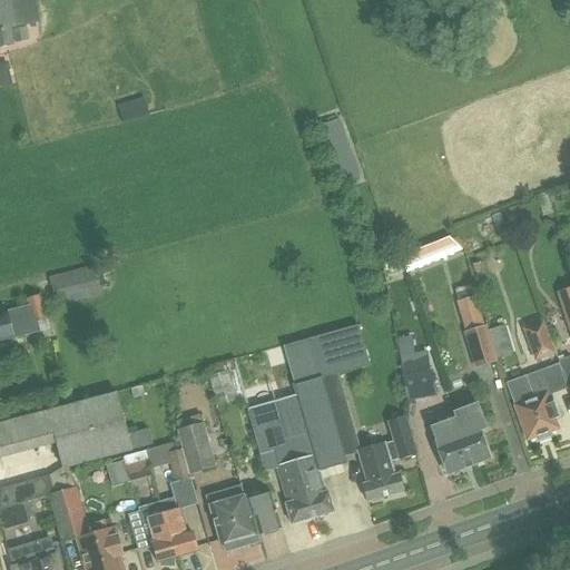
[(0,0),(0,47),(13,45),(10,28),(39,21),(33,0),(0,0)]
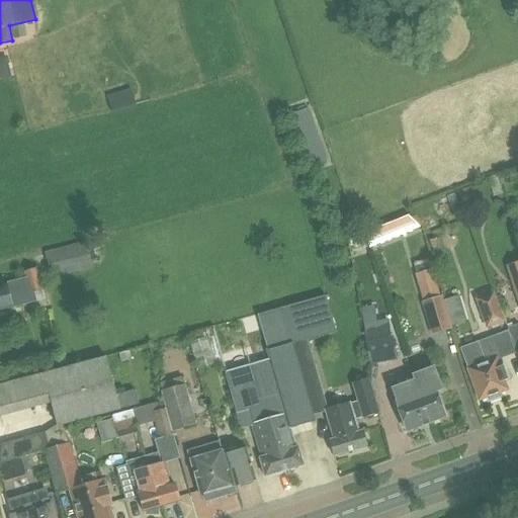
[(130,87),(106,95),(111,111),(135,103),(130,87)]
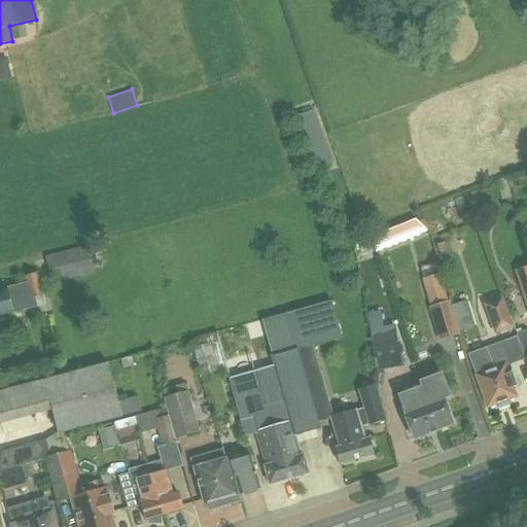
[(314,109),(299,115),(317,168),(332,163),(314,109)]
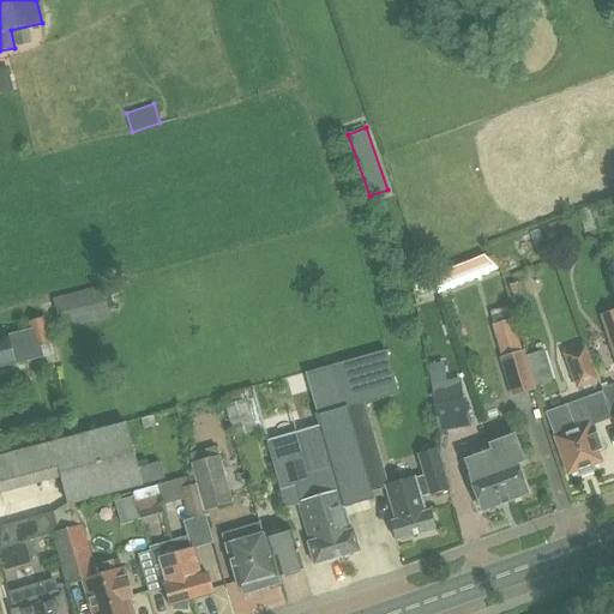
[(485,254),(431,277),(438,293),(497,269),(485,254)]
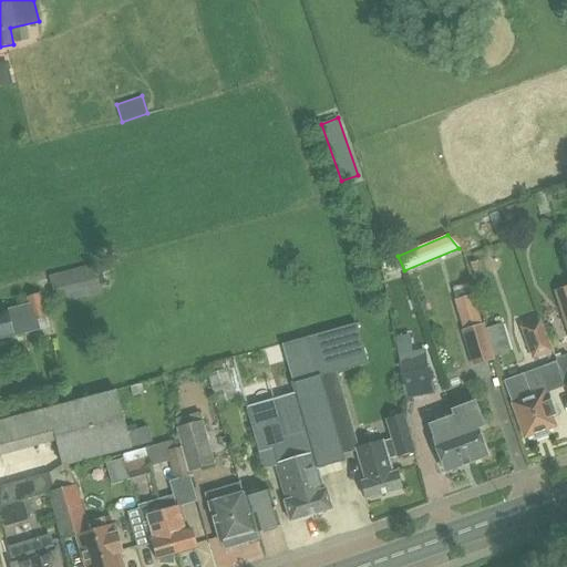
[(93,265),(48,277),(54,306),(101,295),(93,265)]
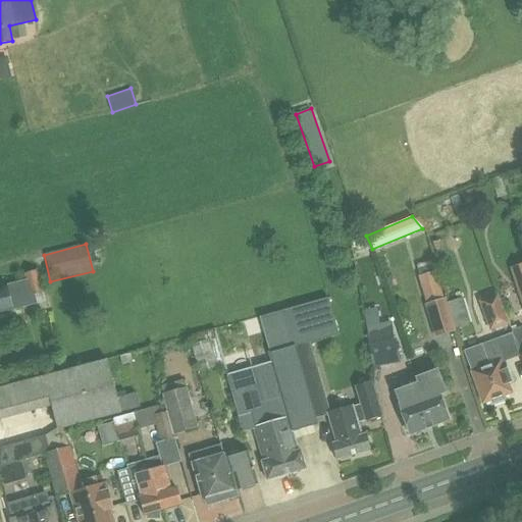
[(429,262),(416,266),(419,276),(432,272),(429,262)]
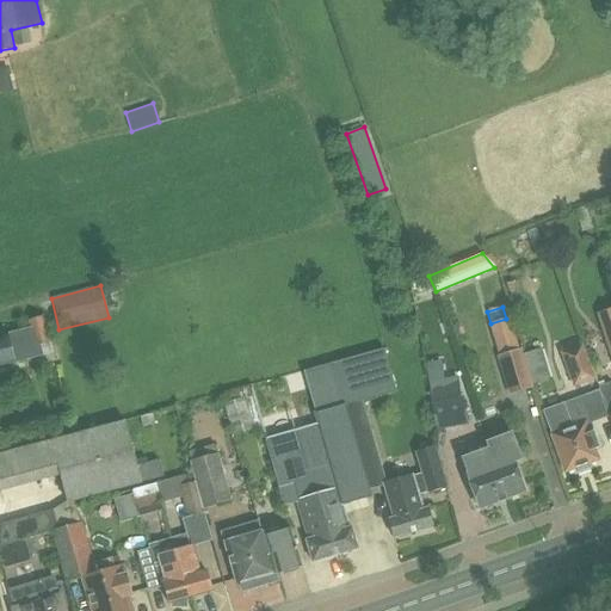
[(610,316),(600,321),(610,352),(610,316)]
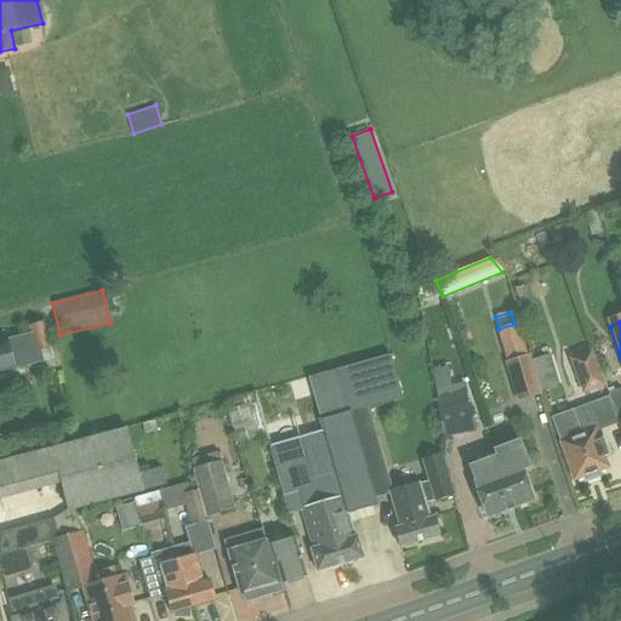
[(0,372),(27,365),(44,362),(41,351),(51,348),(45,323),(30,326),(32,336),(7,342),(7,341),(0,342),(0,372)]
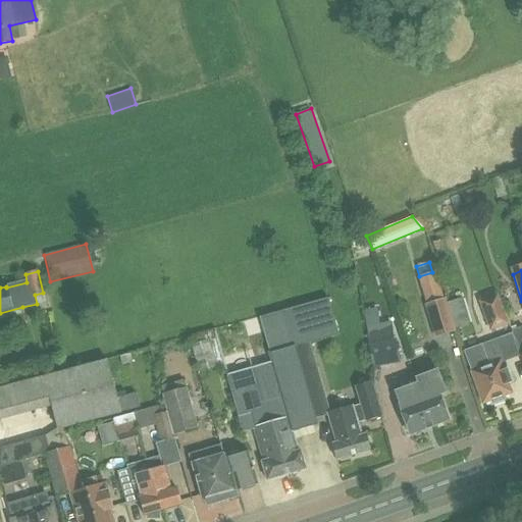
[(498,294),(479,301),(490,330),(509,324),(498,294)]
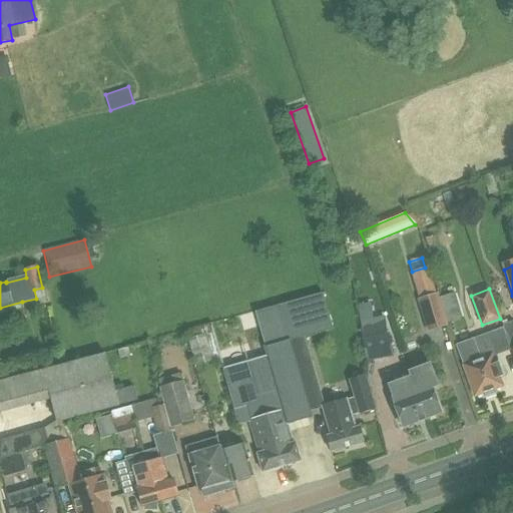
[(323,293),(280,305),(290,341),(333,329),(323,293)]
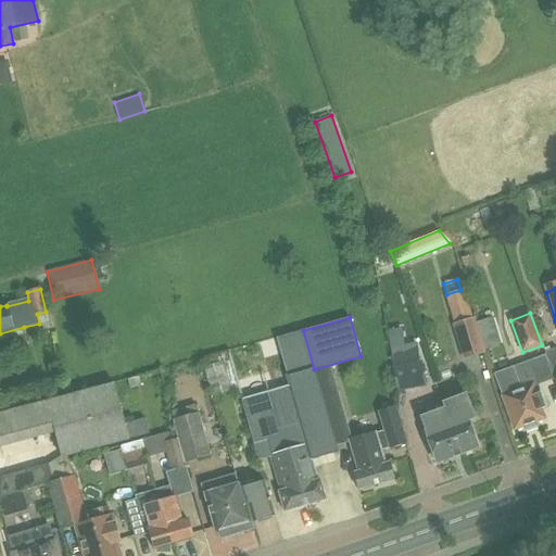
[(475,319),(454,325),(465,358),(485,353),(475,319)]
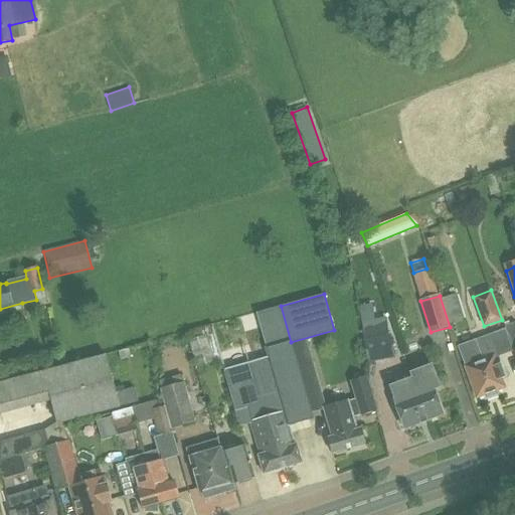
[(268,357),(223,369),(239,426),(250,423),(254,440),(260,457),(258,457),(263,475),(274,471),(290,467),(301,464),(296,446),(294,446),(288,425),(313,419),(291,342),(281,306),(277,308),(255,313),(268,357)]
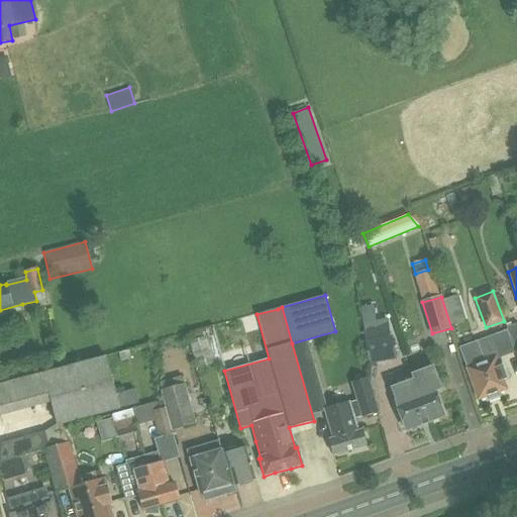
[(516,323),(508,327),(509,331),(516,353),(516,323)]
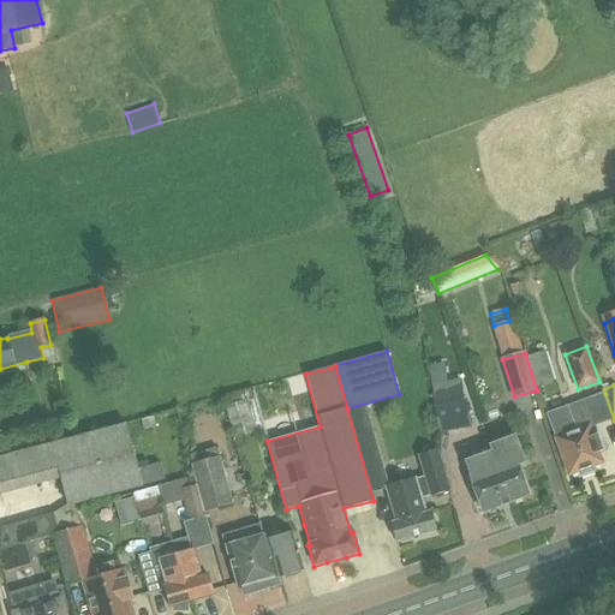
[(243,392),(222,396),(225,406),(231,427),(251,421),(243,392)]
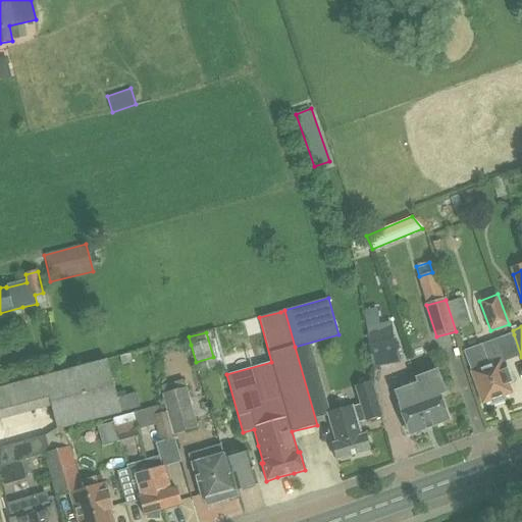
[(395,340),(367,345),(371,369),(400,364),(395,340)]
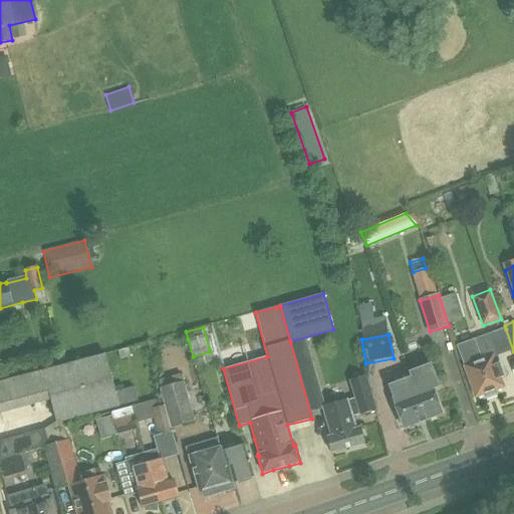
[(473,341),(458,346),(465,365),(463,366),(475,399),(483,396),(485,399),(497,395),(495,391),(503,388),(500,379),(504,377),(499,362),(495,364),(492,357),(500,354),(492,334),(485,337),(473,341)]
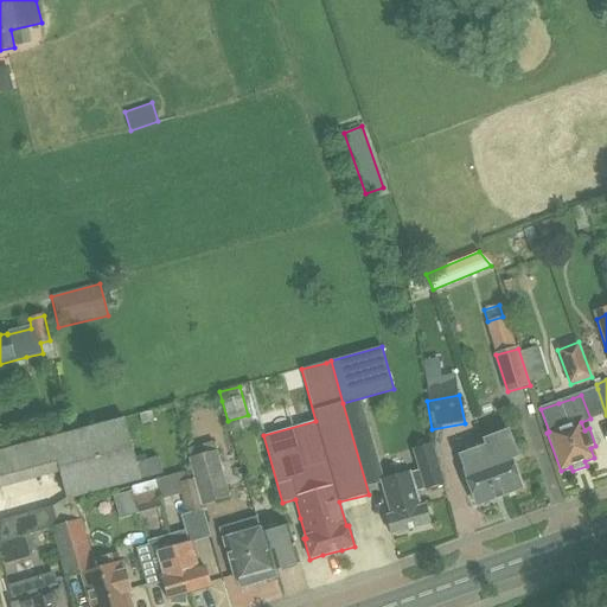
[(151,411),(140,414),(142,425),(153,421),(151,411)]
